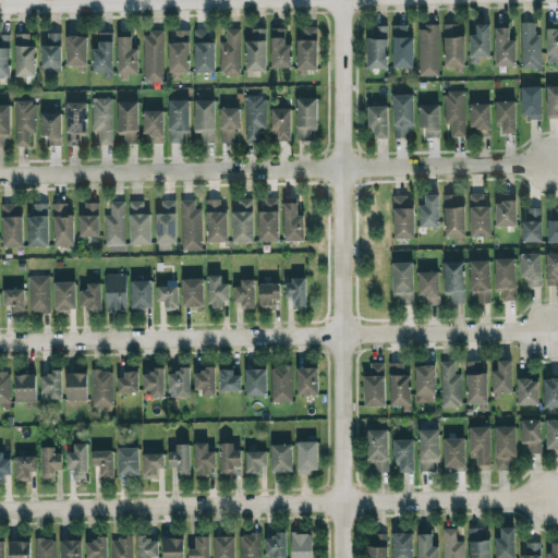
[(519,69),(540,69),(541,35),(534,34),(534,22),(520,22),(519,69)]
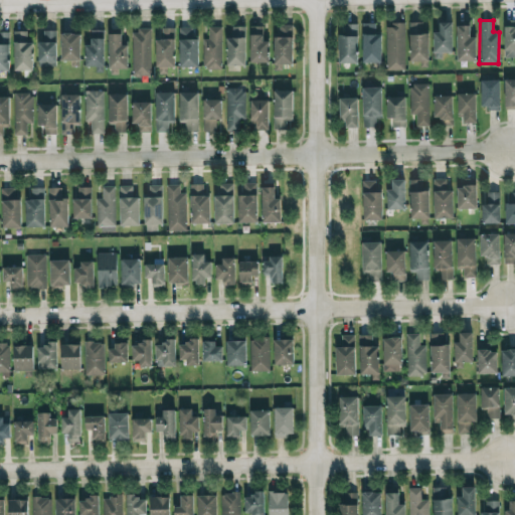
[(514,57),(514,20),(504,20),(503,57),(514,57)]
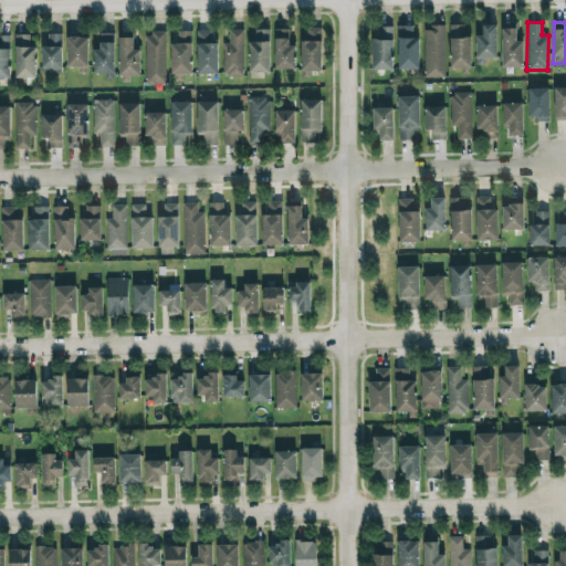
[(470,24),(450,24),(451,67),(470,67),(470,24)]
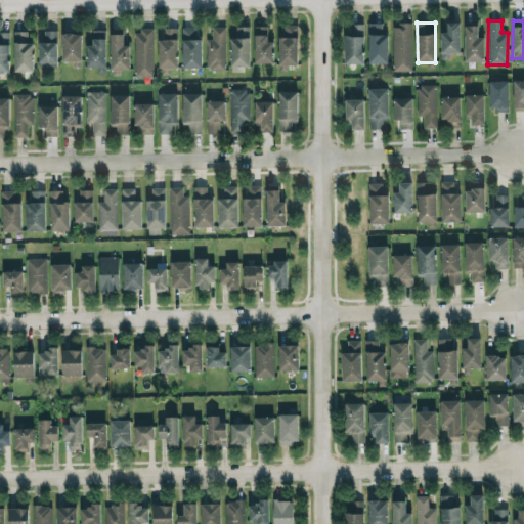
[(440,53),(459,53),(460,23),(446,23),(446,33),(441,32),(440,53)]
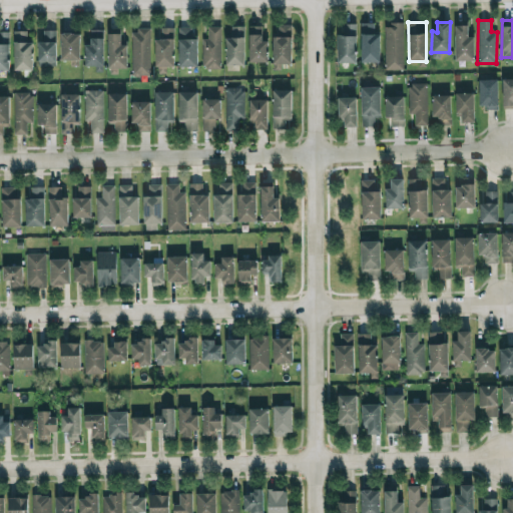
[(337,62),(355,63),(356,24),(338,23),(337,62)]
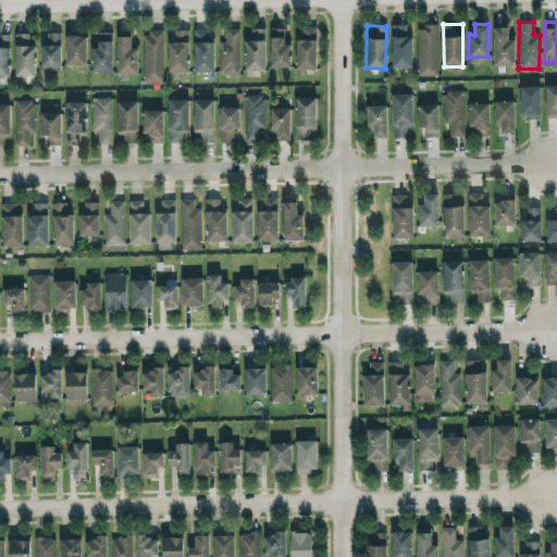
[(392,67),(412,67),(411,37),(406,37),(406,25),(392,25),(392,67)]
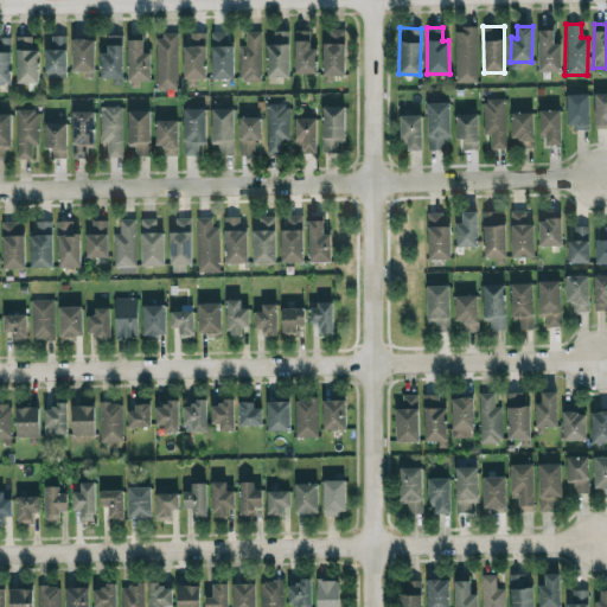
[(344,76),(346,30),(324,29),(323,75),(344,76)]
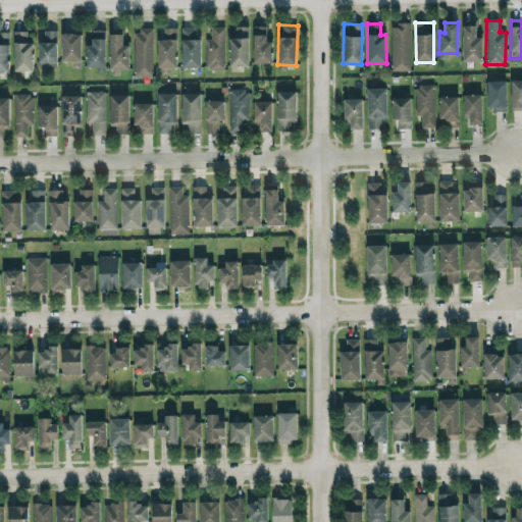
[(392,24),(390,71),(410,71),(410,24),(392,24)]
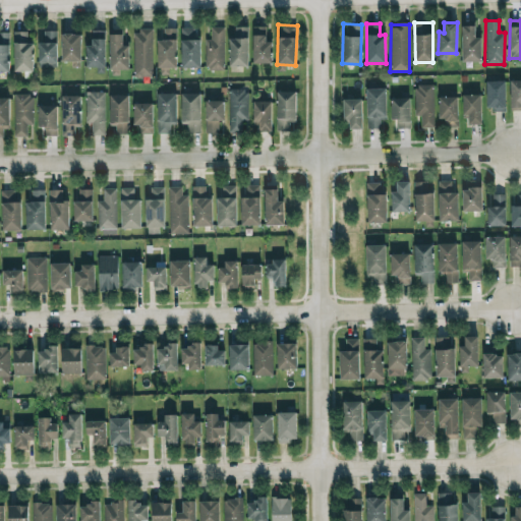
[(474,25),(461,25),(462,61),(480,61),(480,38),(474,38),(474,25)]
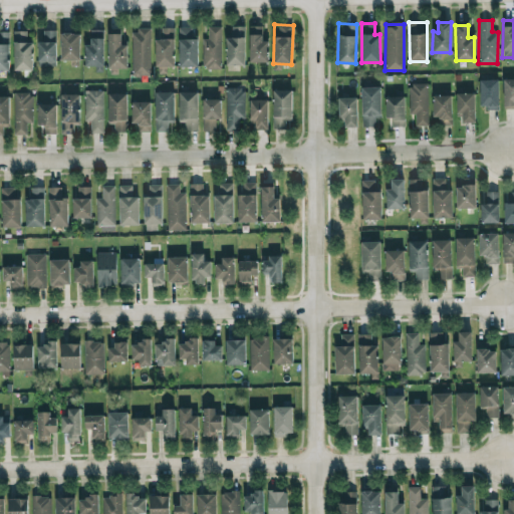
[(202,38),(202,69),(220,69),(221,26),(208,26),(208,38),(202,38)]
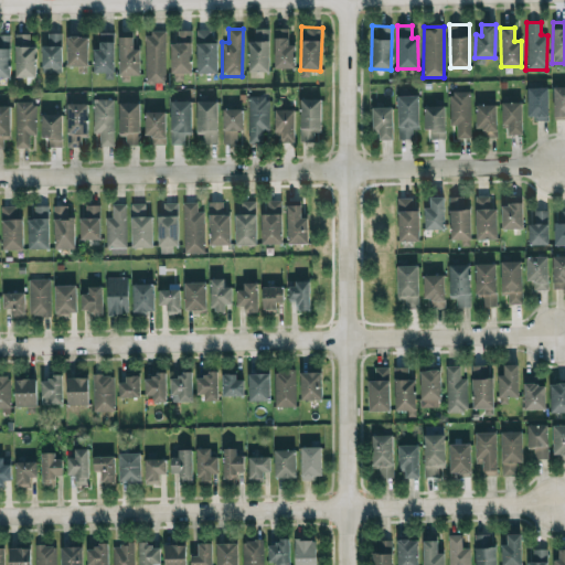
[(248,72),(268,72),(268,29),(254,29),(254,41),(248,41),(248,72)]
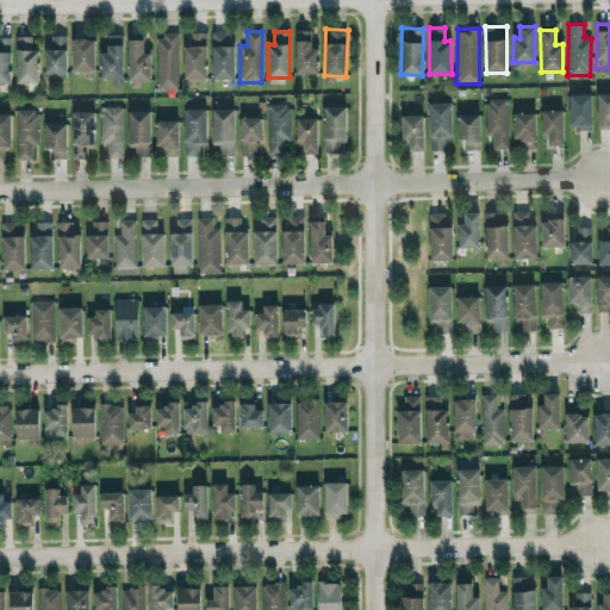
[(296,74),(318,74),(317,49),(311,49),(311,31),(296,32),(296,74)]
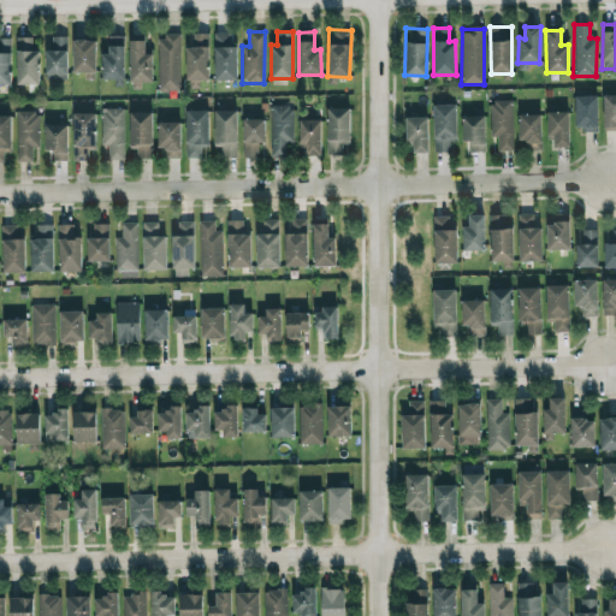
[(214,81),(236,80),(235,33),(214,33),(214,81)]
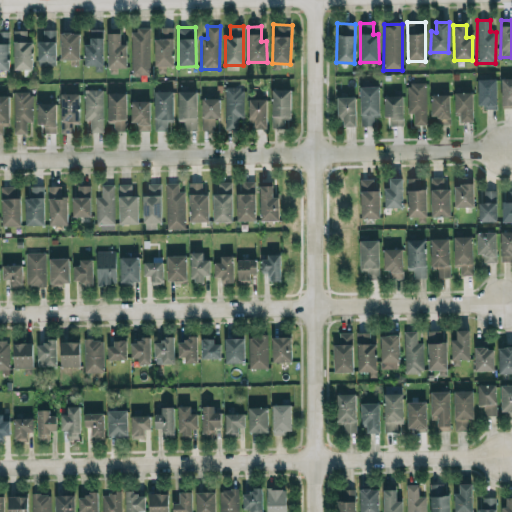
[(154,67),(173,67),(173,28),(160,28),(160,39),(154,39),(154,67)]
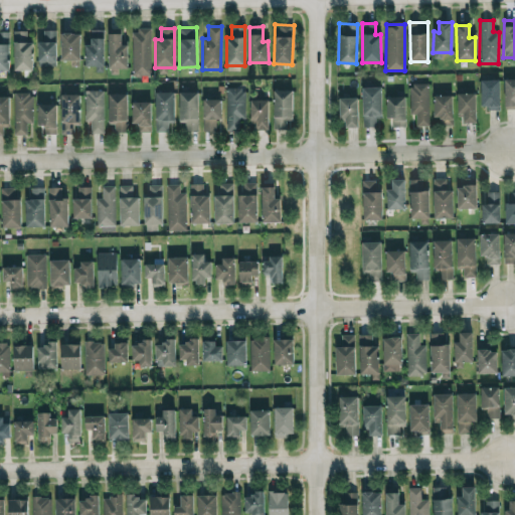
[(86,44),(84,66),(96,66),(96,71),(103,71),(104,30),(91,29),(91,44),(86,44)]
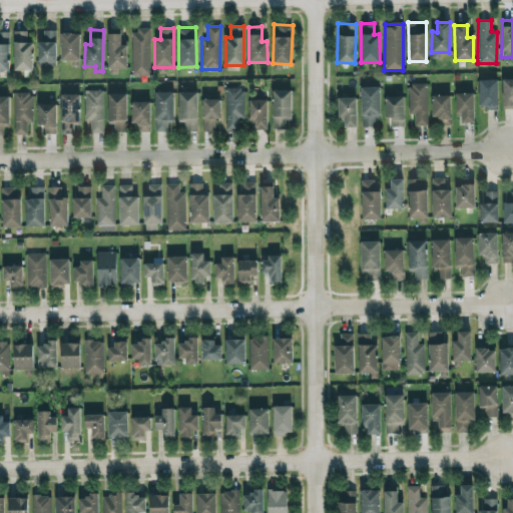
[(131,29),(131,75),(149,76),(149,29),(131,29)]
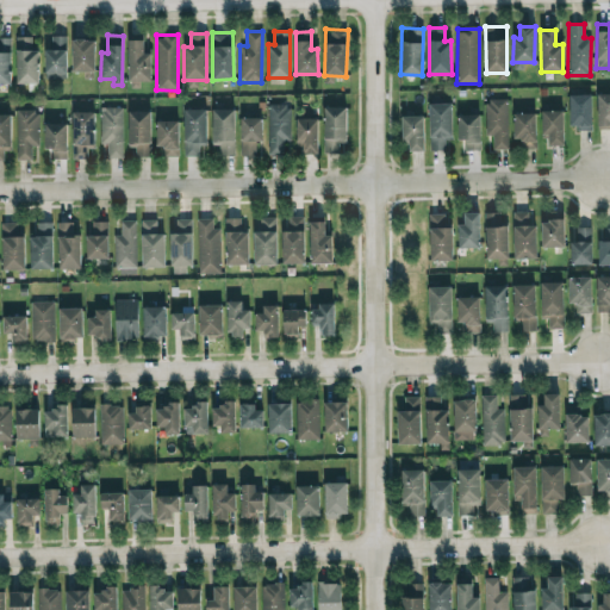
[(66,36),(49,36),(48,49),(44,49),(44,75),(66,75),(66,36)]
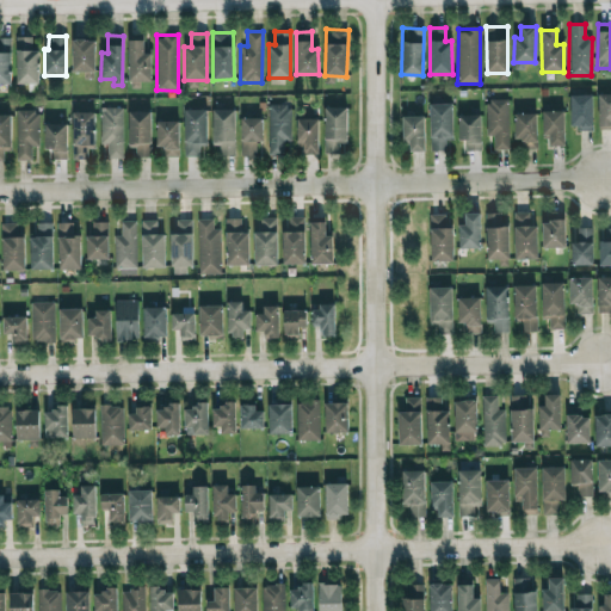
[(37,49),(32,49),(31,37),(14,37),(16,84),(38,84),(37,49)]
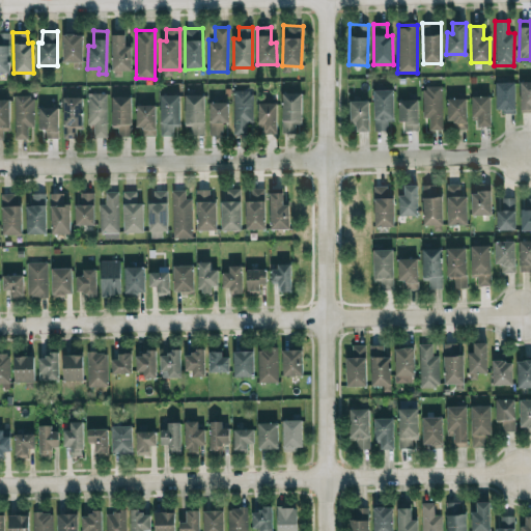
[(82,34),(63,34),(62,62),(82,62),(82,34)]
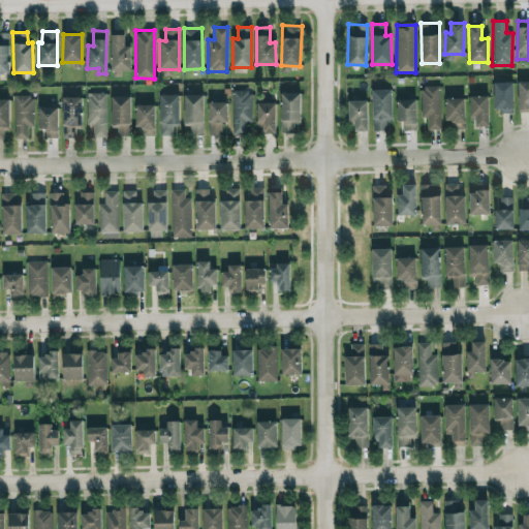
[(130,45),(124,45),(124,34),(111,34),(111,70),(130,70),(130,45)]
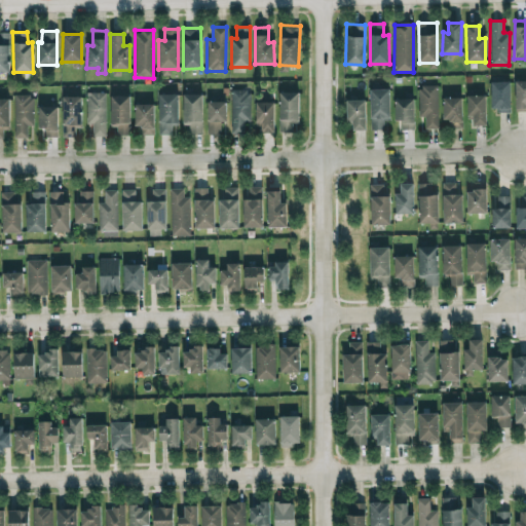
[(510,81),(489,82),(490,111),(510,110),(510,81)]
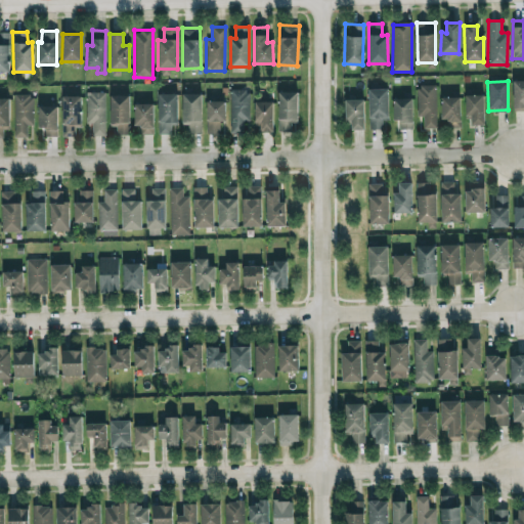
[(523,81),(513,81),(512,110),(523,110),(523,81)]
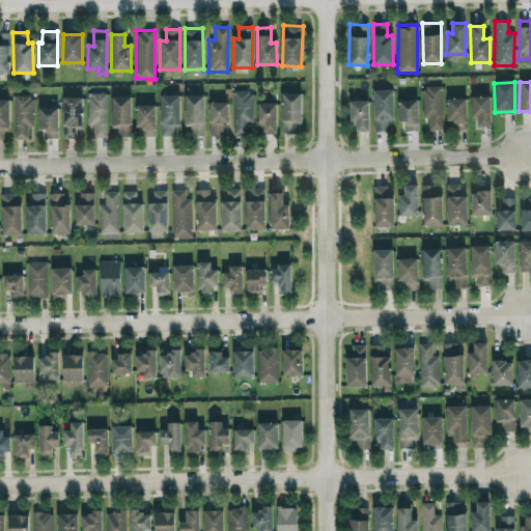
[(428,118),(428,130),(442,130),(441,87),(421,87),(422,118),(428,118)]
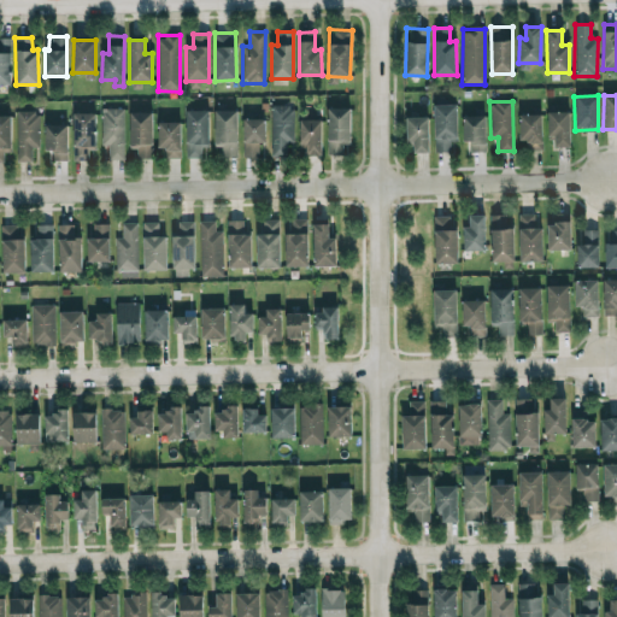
[(433,105),(434,153),(450,152),(450,141),(457,141),(456,105),(433,105)]
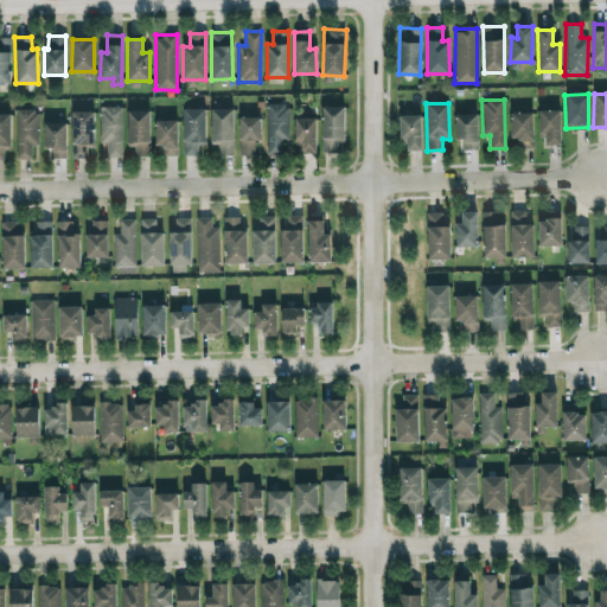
[(267,153),(281,153),(281,140),(289,140),(288,104),(266,104),(267,153)]
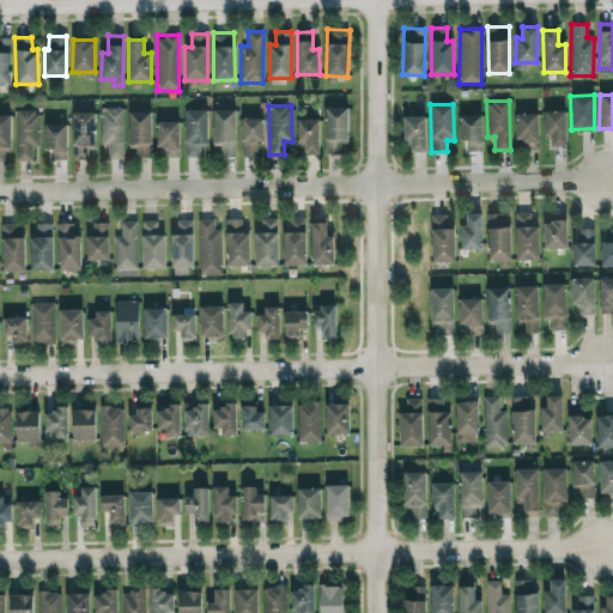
[(122,108),(99,108),(99,145),(107,145),(108,159),(122,158),(122,108)]
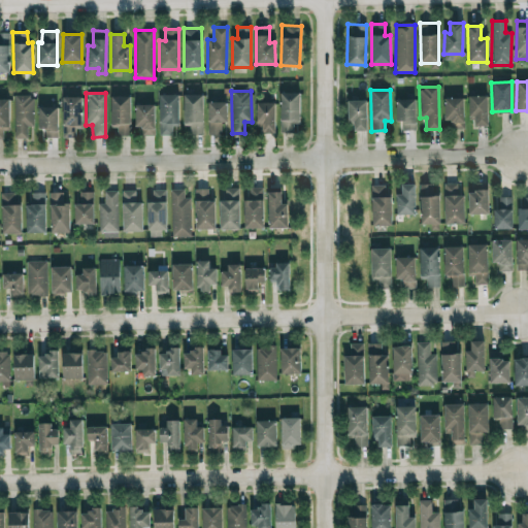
[(299,93),(281,93),(279,133),(298,133),(299,93)]
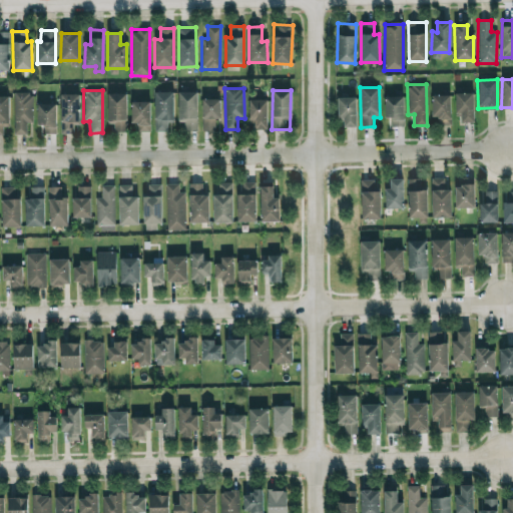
[(172,91),(154,92),(154,131),(167,131),(166,122),(173,122),(172,91)]
